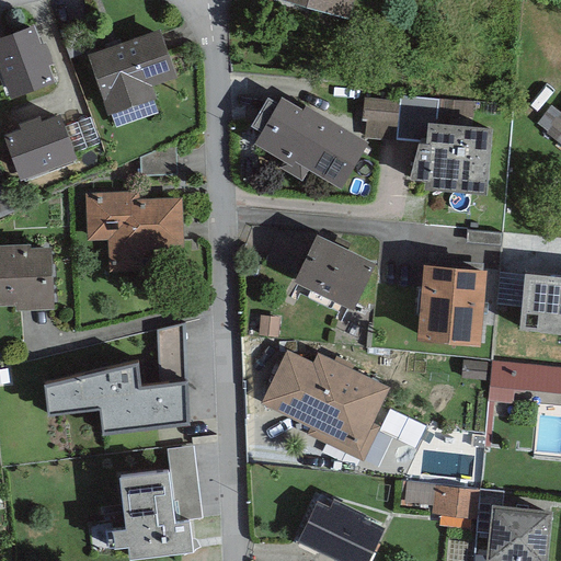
[(287,0),(347,16),(352,0),(287,0)]
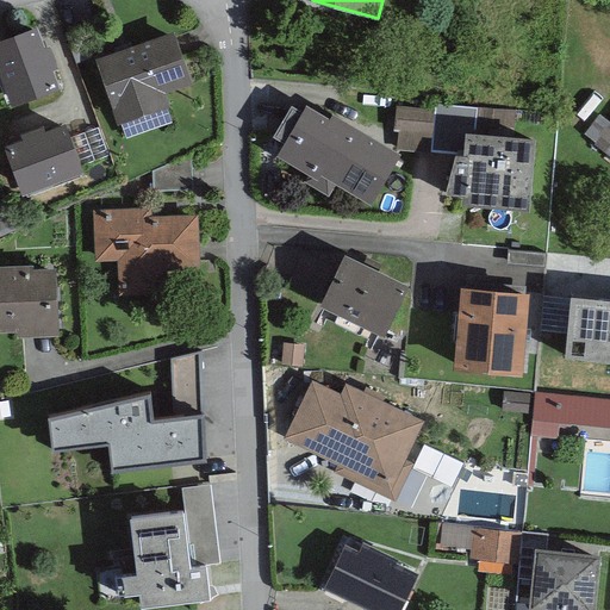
[(37,24),(0,37),(0,75),(11,104),(60,86),(53,68),(56,66),(48,44),(44,45),(37,24)]
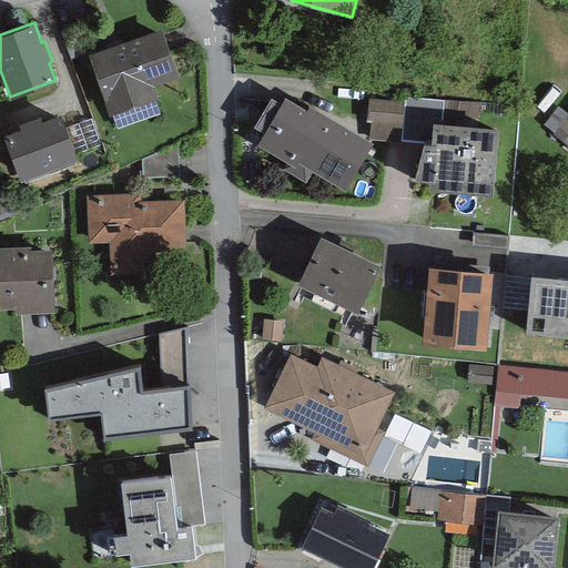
[(161,28),(89,53),(110,113),(112,113),(154,98),(156,97),(152,84),(179,75),(161,28)]
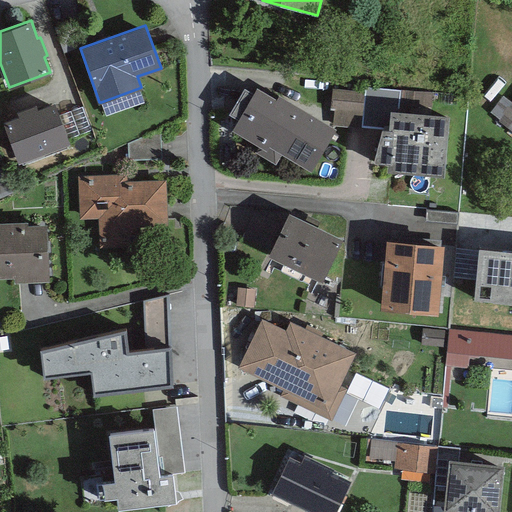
[(336,128),(279,94),(276,98),(257,87),(232,129),(259,145),(255,151),(275,162),(281,152),(310,170),(336,128)]
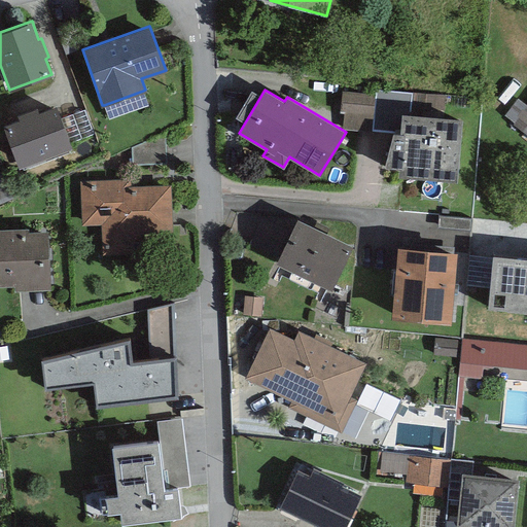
[(375,95),(372,131),(393,133),(393,131),(399,132),(401,112),(409,113),(411,93),(376,90),(375,95)]
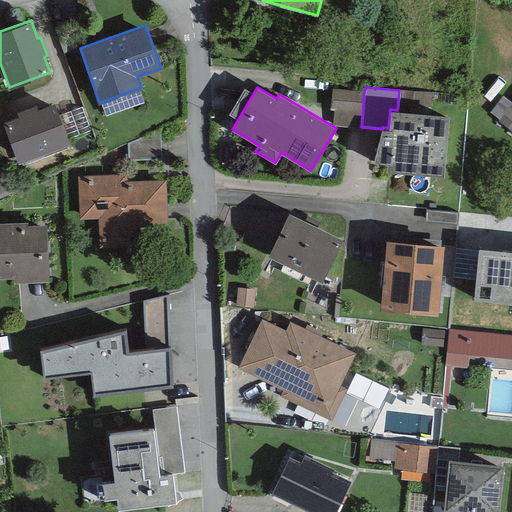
[(144,101),(139,88),(101,102),(106,115),(144,101)]
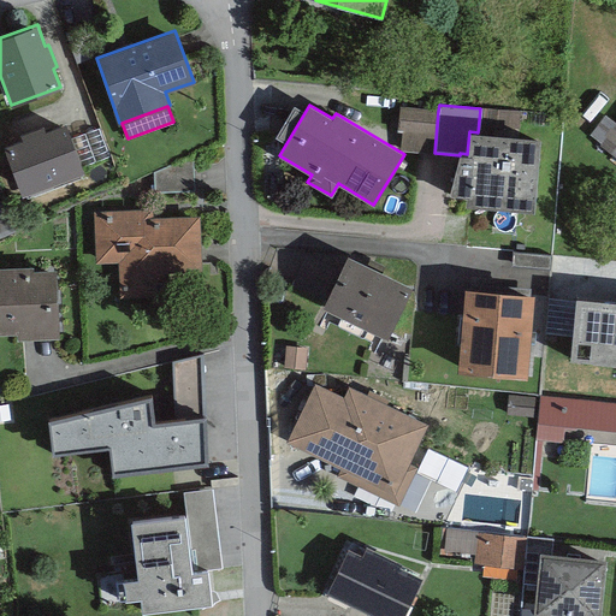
[(402,130),(400,149),(434,153),(438,111),(400,106),(397,129),(402,130)]
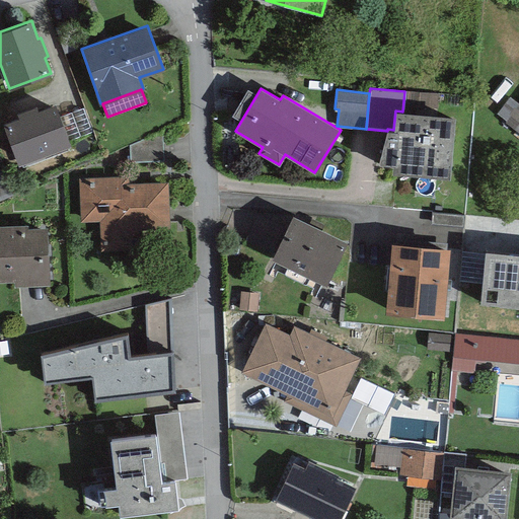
[(18,119),(3,124),(17,164),(70,144),(55,103),(38,110),(36,105),(16,113),(18,119)]
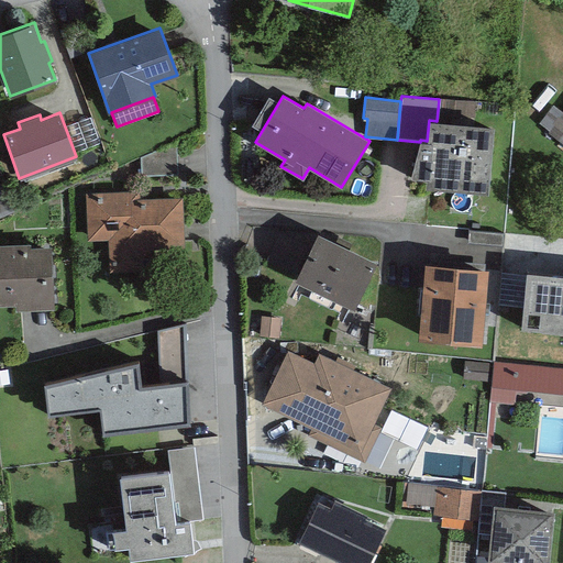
[(562,114),(549,133),(562,144),(562,114)]
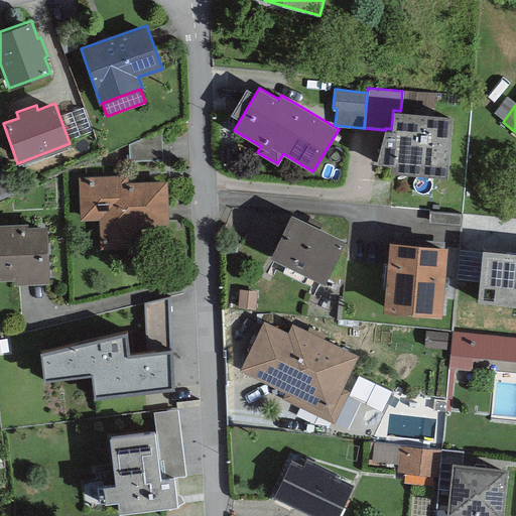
[(83,106),(59,114),(69,138),(92,130),(83,106)]
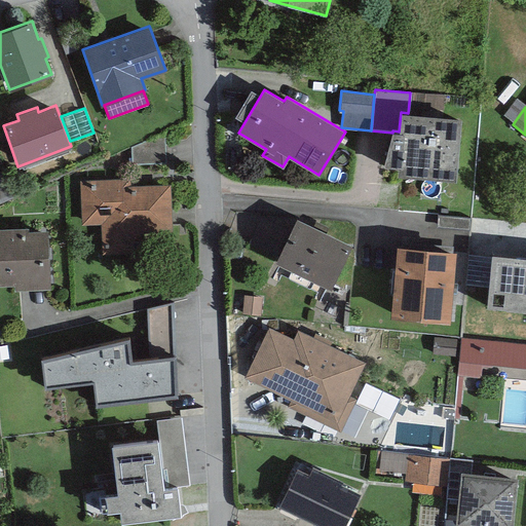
[(408,113),(401,112),(399,132),(392,130),(392,133),(382,164),(397,166),(397,174),(455,180),(460,116),(408,113)]
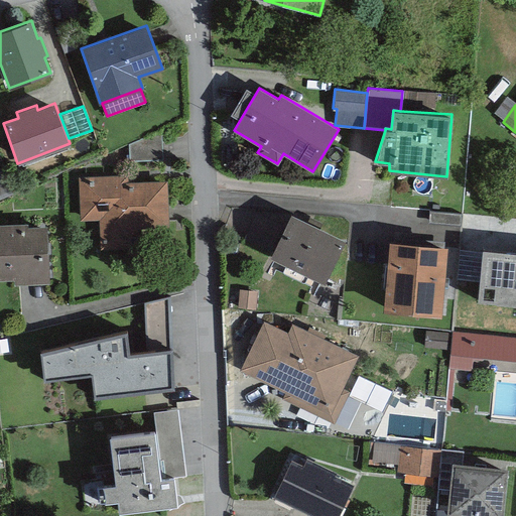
[(161,130),(129,144),(129,161),(162,161),(161,130)]
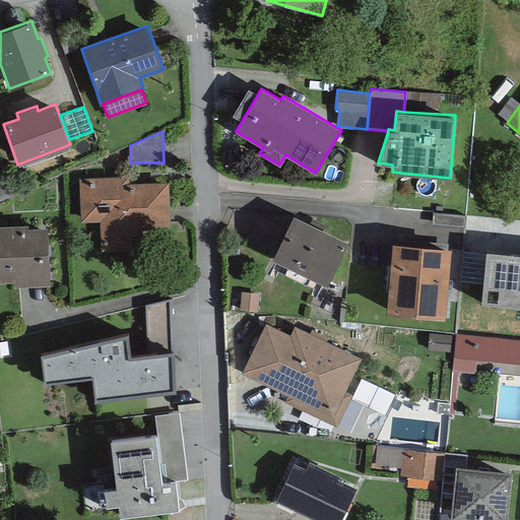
[(130,176),(78,179),(81,222),(100,221),(101,252),(143,250),(142,230),(170,228),(168,183),(131,184),(130,176)]
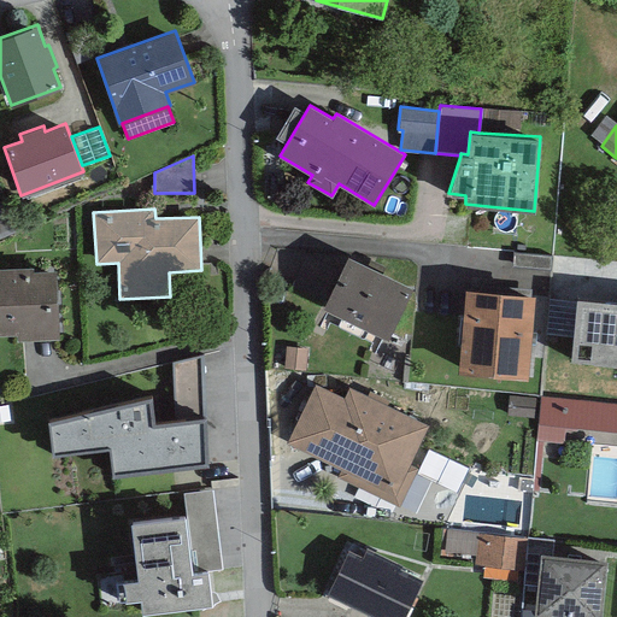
[(413,285),(348,254),(323,306),(388,338),(413,285)]
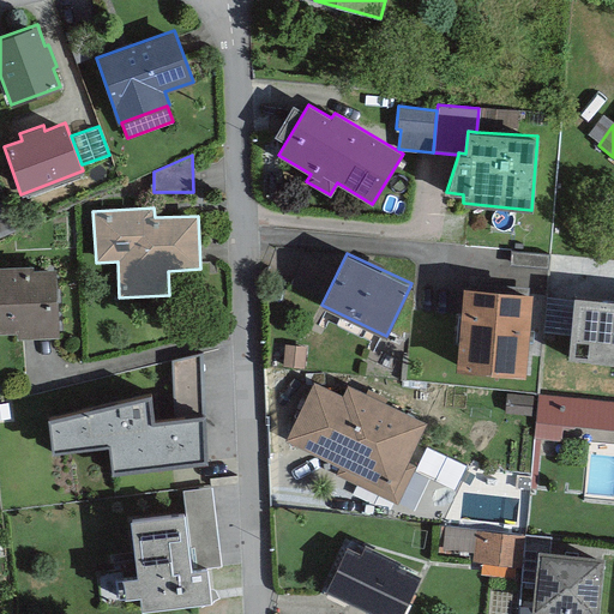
[(0,332),(17,332),(17,338),(59,336),(55,268),(32,269),(32,265),(0,266),(0,332)]
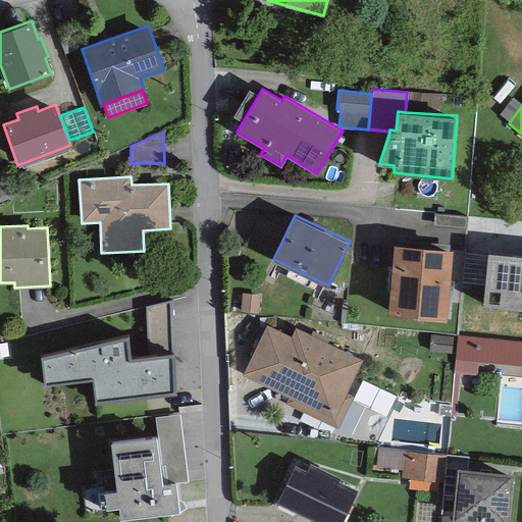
[(452,248),(394,243),(387,313),(446,318),(452,248)]
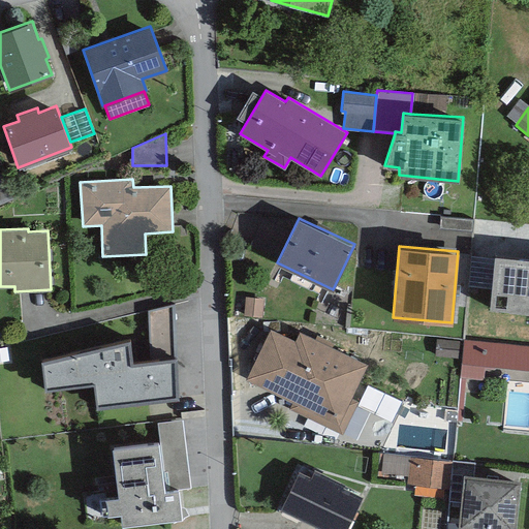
[(489,307),(528,311),(528,256),(494,253),(489,307)]
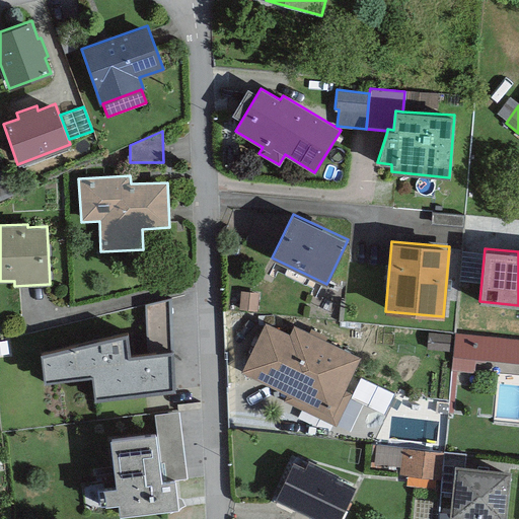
[(145,304),(146,352),(170,349),(169,299),(145,304)]
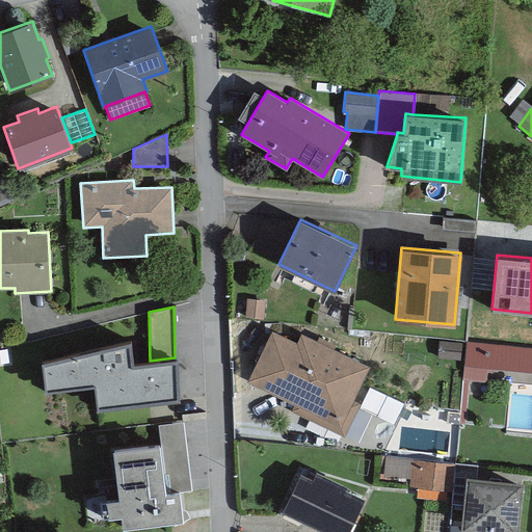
[(368,366),(300,334),(296,343),(271,330),(247,381),(293,403),(290,411),(344,436),(360,403),(352,400),(368,366)]
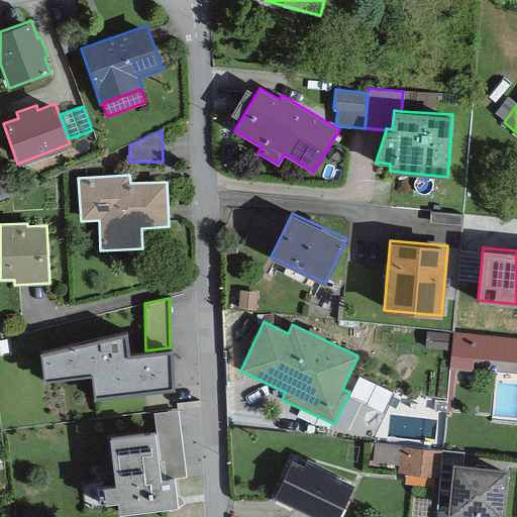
[(125,331),(38,351),(42,380),(90,374),(93,399),(176,389),(171,347),(170,347),(145,350),(128,351),(125,331)]
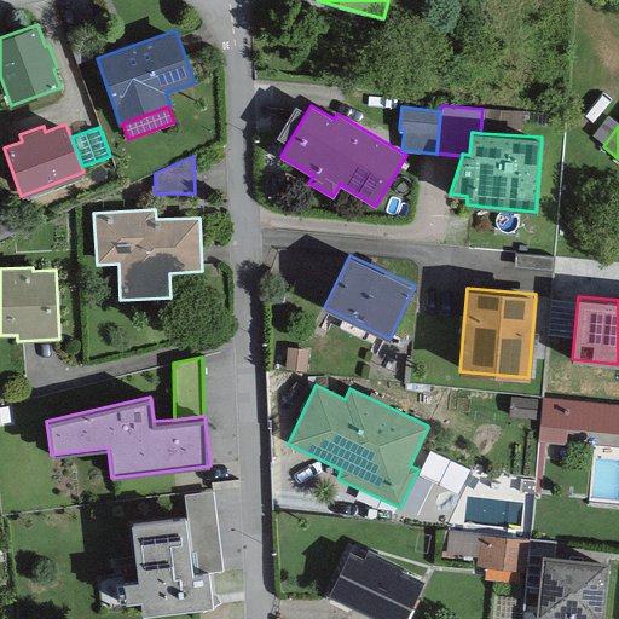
[(538,399),(510,397),(509,416),(537,418),(538,399)]
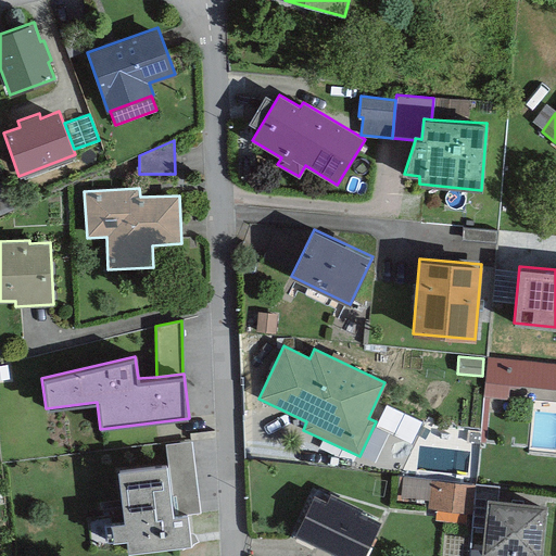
[(555,363),(488,356),(484,382),(555,389),(555,363)]
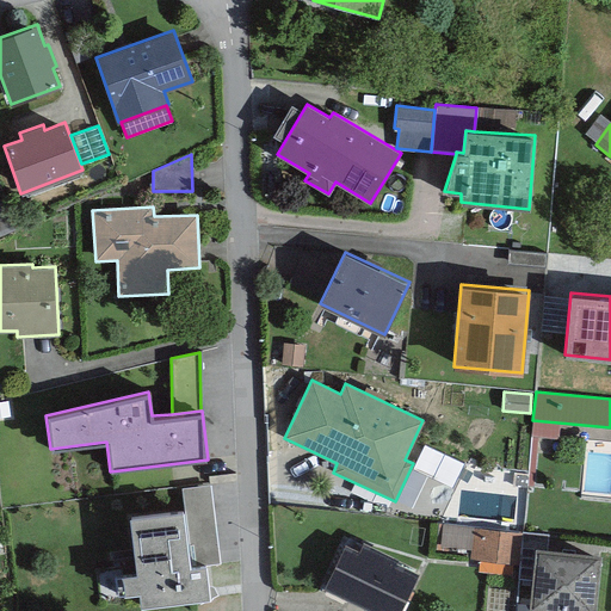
[(430,452),(419,473),(454,493),(466,473),(430,452)]
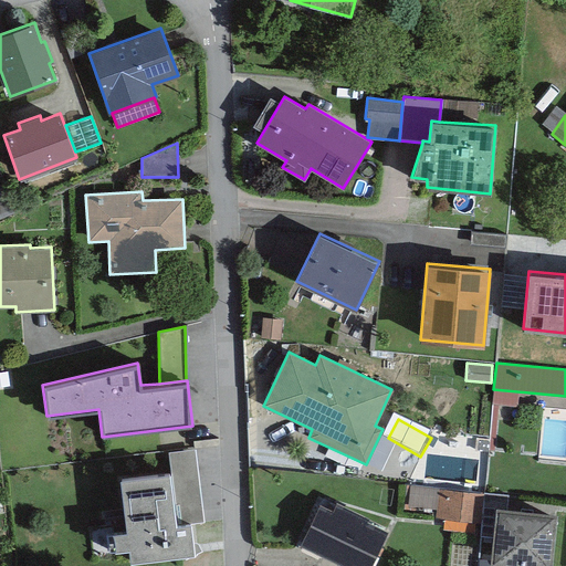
[(168,451),(170,471),(176,523),(190,522),(202,520),(195,448),(168,451)]
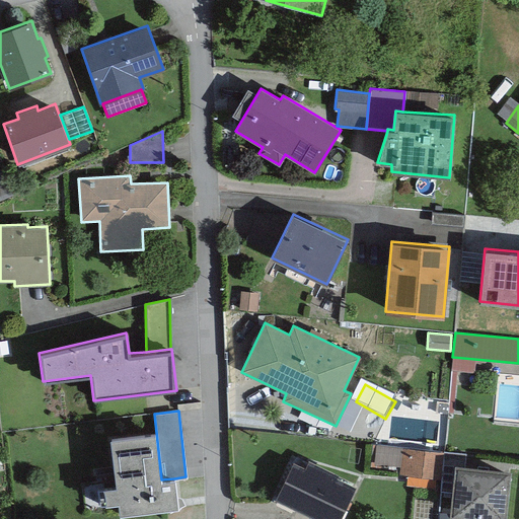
[(156,432),(110,438),(116,487),(104,488),(105,503),(118,501),(120,513),(177,506),(174,478),(161,479),(156,432)]
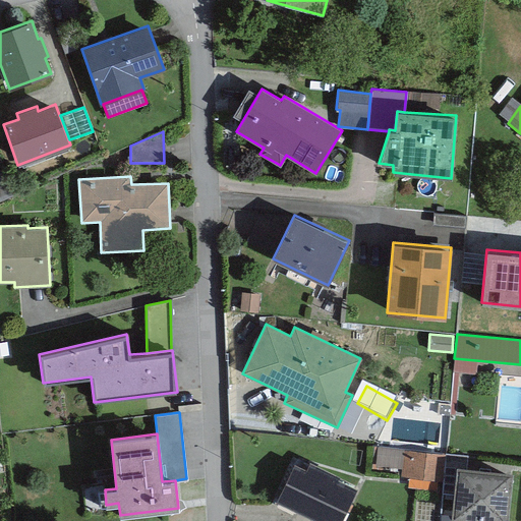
[(403,450),(377,447),(375,465),(401,468),(403,450)]
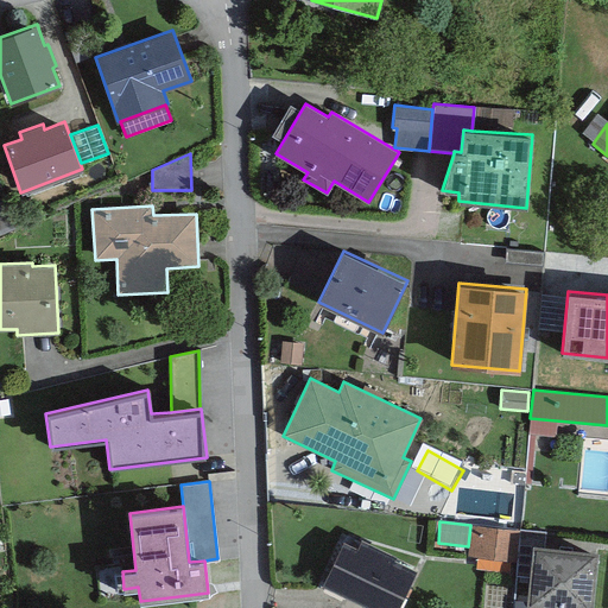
[(518,530),(470,525),(468,546),(467,557),(514,561),(518,530)]
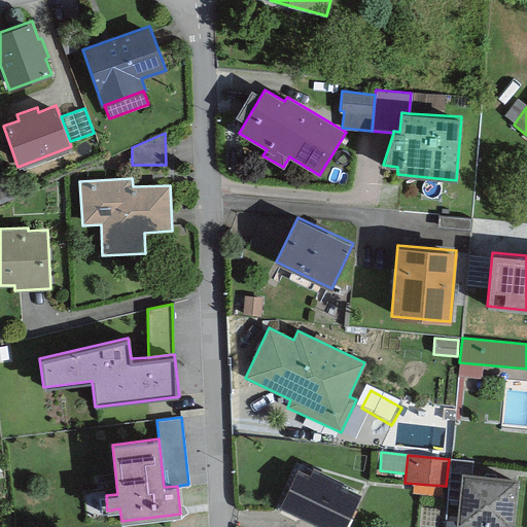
[(343,481),(312,466),(308,475),(297,469),(279,506),(320,526),(344,526),(360,495),(341,485),(343,481)]
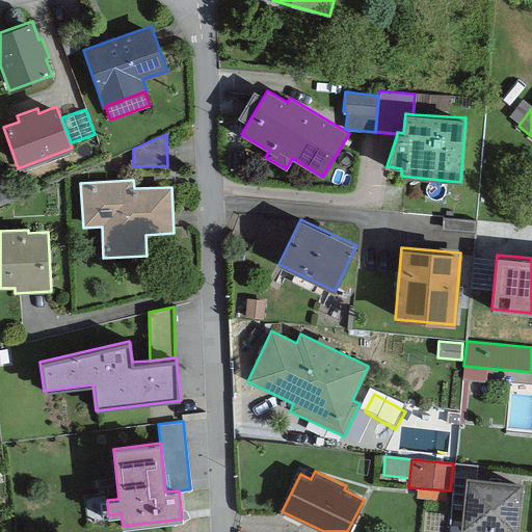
[(460,530),(472,531),(515,531),(523,482),(467,476),(460,530)]
